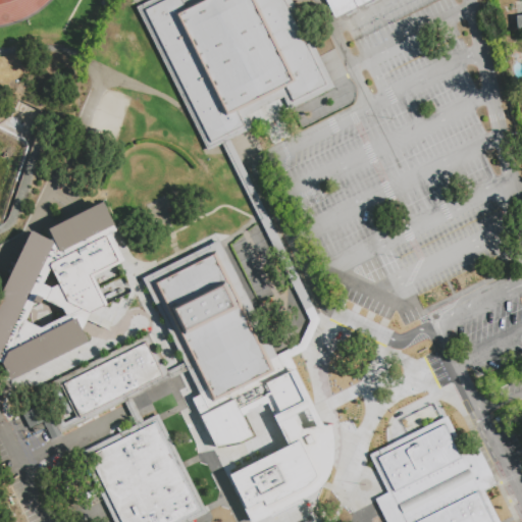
[(253,128),(229,140),(221,144),(210,150),(209,150),(137,7),(139,6),(151,0),(292,0),(335,87),(291,109),(284,96),(247,115),(253,128)]
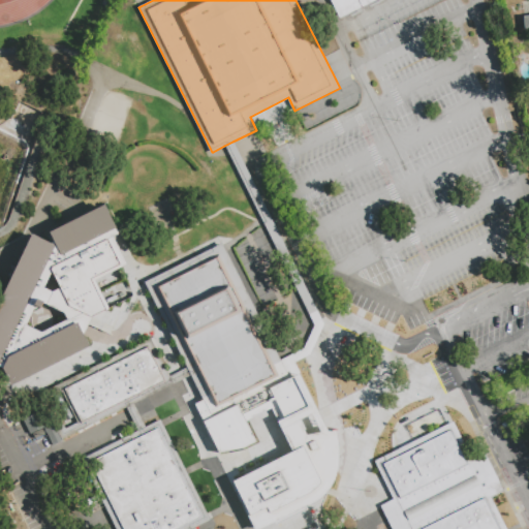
[(333,0),(350,0),(352,4),(339,11),(333,0)]
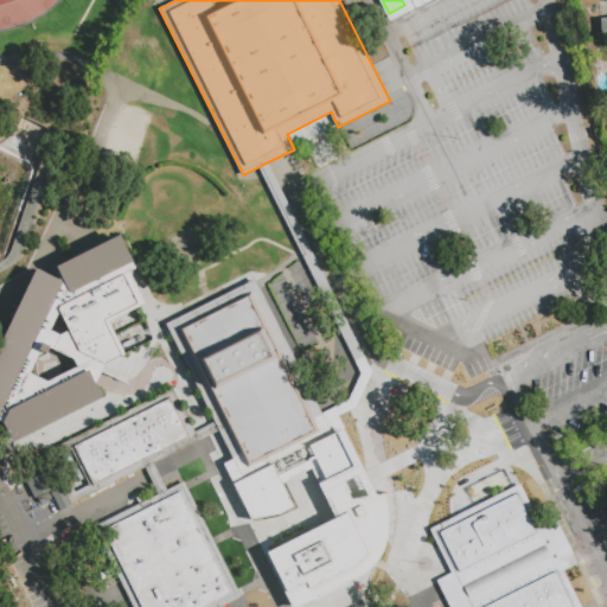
[(359,374),(260,178),(257,167),(267,163),(370,372),(355,407),(337,415),(333,407),(346,401),(359,374)]
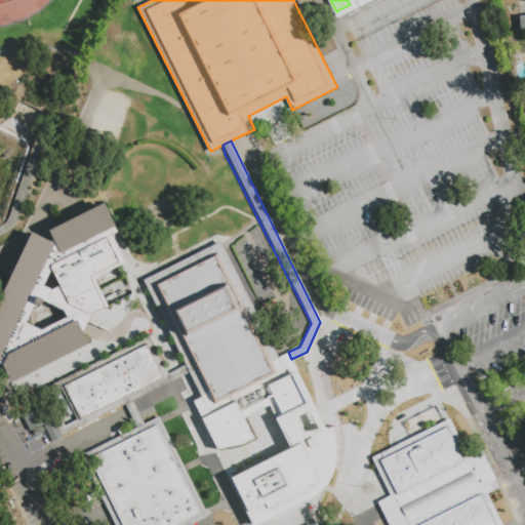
[(10,384),(88,345),(84,333),(91,316),(108,307),(94,280),(126,263),(113,236),(117,233),(105,204),(50,231),(55,243),(33,233),(0,300),(0,369),(3,371),(10,384)]
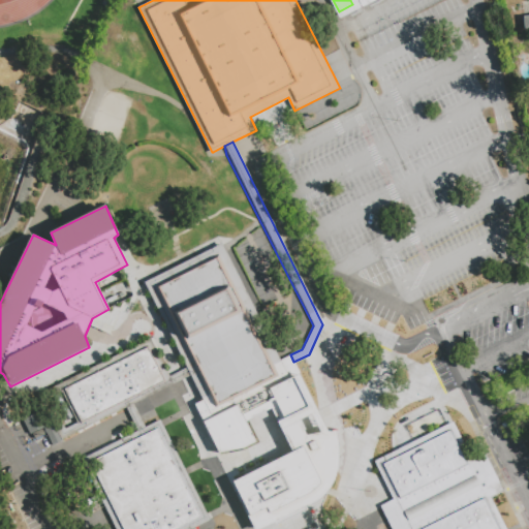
[(290,380),(213,418),(204,399),(191,376),(187,368),(146,283),(222,244),(269,337),(280,359),(286,371),(290,380)]
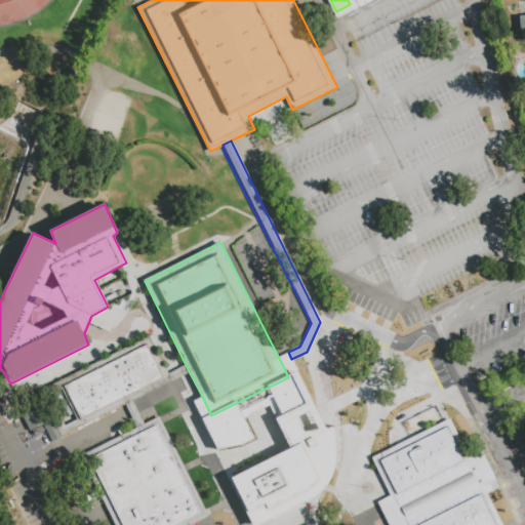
[(172,382),(133,402),(125,406),(61,438),(38,393),(149,336),(168,374),(172,382)]
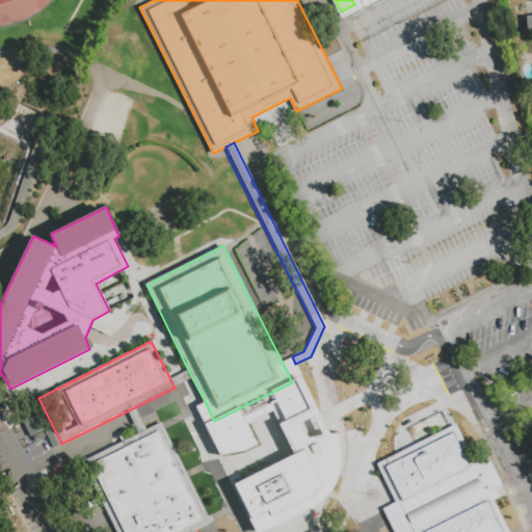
[(205,401),(194,406),(219,455),(245,450),(257,445),(246,423),(271,410),(282,430),(300,422),(313,416),(318,414),(295,364),(292,356),(282,361),(288,373),(292,382),(214,421),(205,401)]
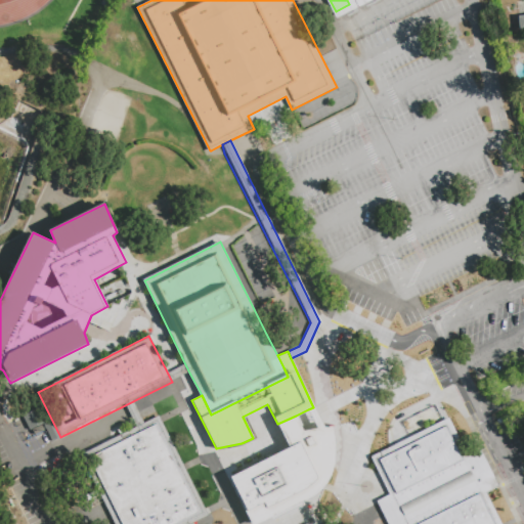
[(172,382),(168,374),(185,364),(189,373),(172,382)]
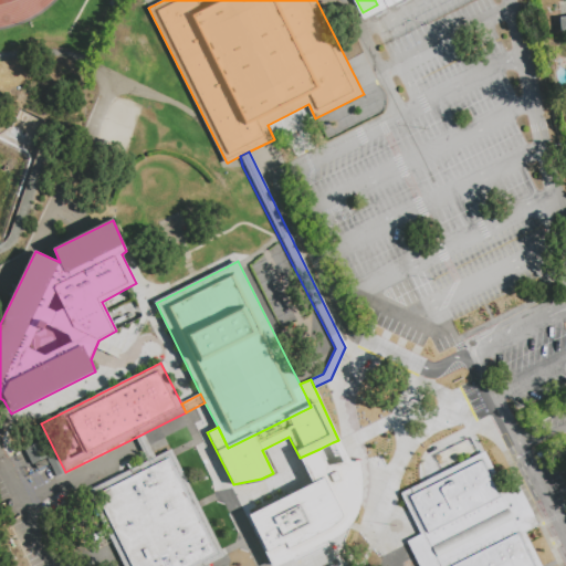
[(147,461),(135,438),(144,433),(156,457),(147,461)]
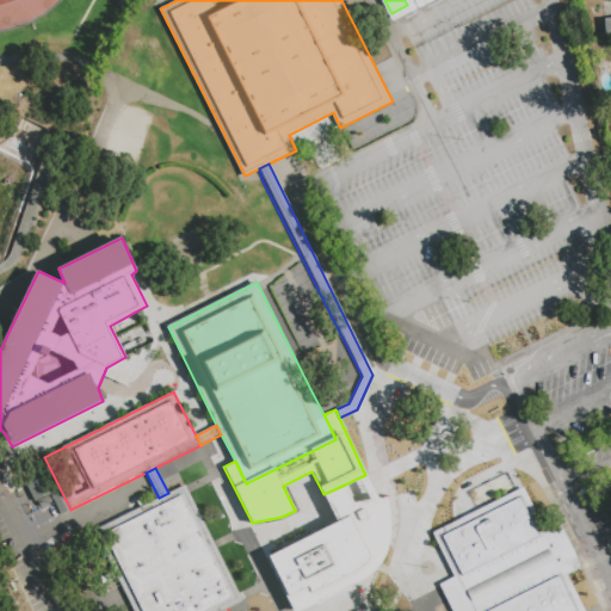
[(323,494),(337,520),(267,555),(284,588),(282,590),(292,610),(298,610),(359,581),(368,575),(375,568),(382,560),(386,550),(388,539),(389,530),(389,518),(388,506),(387,497),(377,498),(365,475),(359,477),(369,499),(353,501),(345,485),(323,494)]
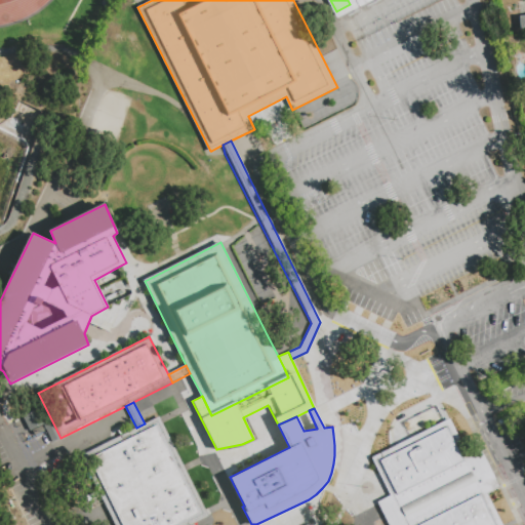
[(115,524),(82,455),(136,428),(145,423),(159,416),(209,516),(194,524),(191,524),(115,524)]
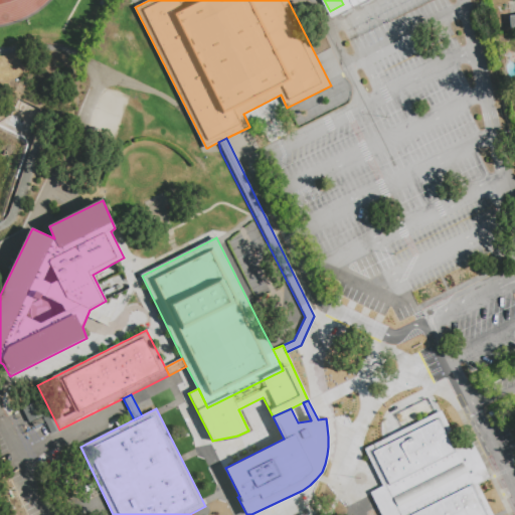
[(364,450),(369,447),(378,443),(442,411),(460,449),(383,487),(364,450)]
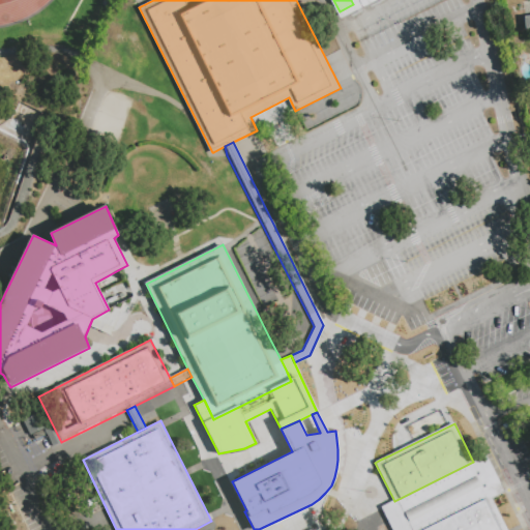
[(394,501),(473,462),(486,454),(504,492),(491,498),(424,529),(392,529),(381,507),(394,501)]
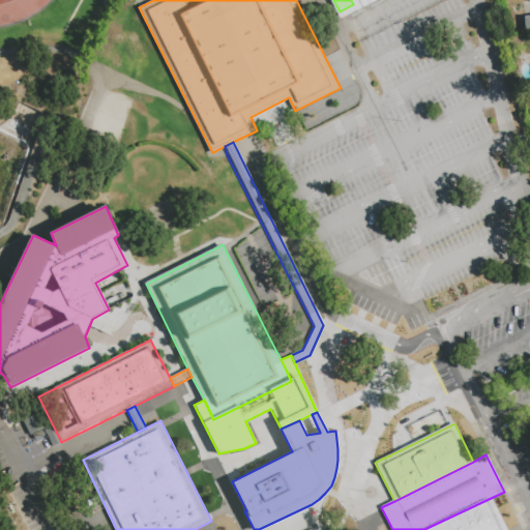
[(424,529),(491,498),(506,529),(424,529)]
